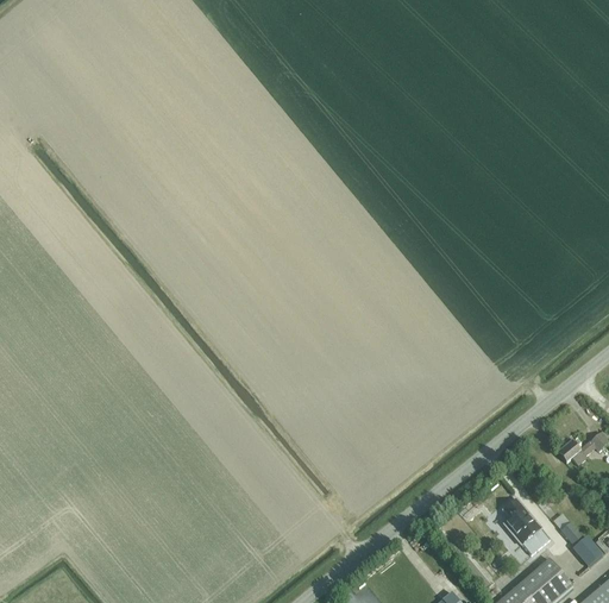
[(572,438),(558,450),(566,460),(571,456),(578,463),(586,456),(585,453),(595,446),(598,450),(601,447),(608,439),(601,429),(581,447),(572,438)]
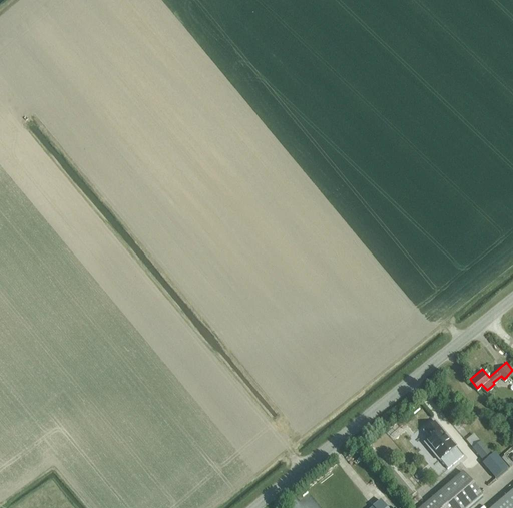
[(425,439),(443,461),(447,465),(463,452),(459,448),(435,419),(425,428),(431,435),(425,439)]
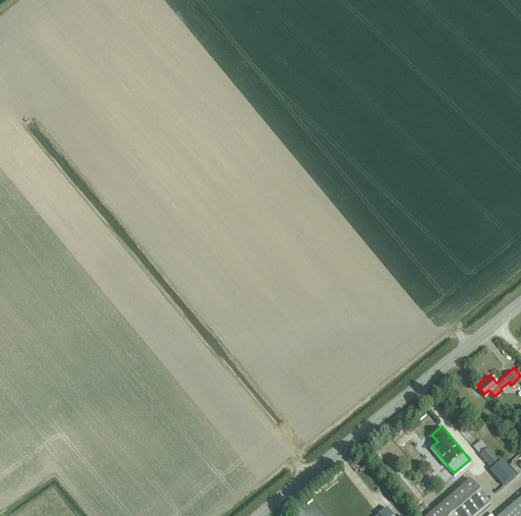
[(491,465),(500,459),(487,445),(479,451),(491,465)]
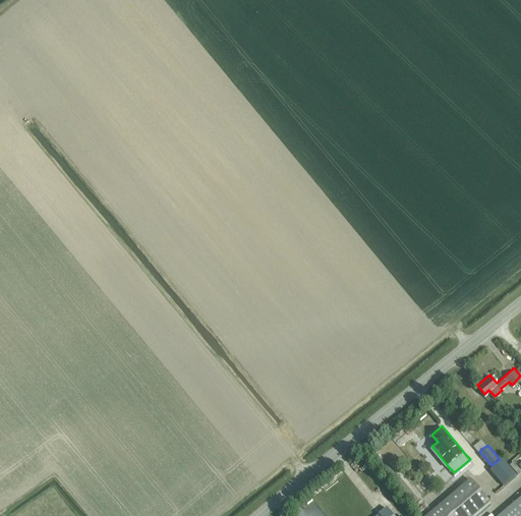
[(516,472),(509,464),(502,457),(490,467),(504,482),(516,472)]
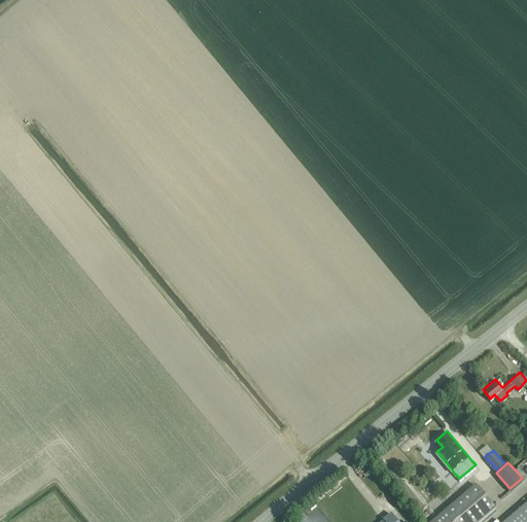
[(426,493),(436,484),(431,478),(421,487),(426,493)]
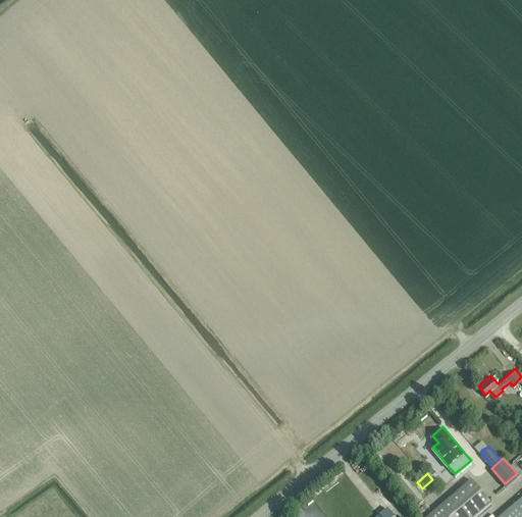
[(471,477),(425,516),(472,516),(491,501),(471,477)]
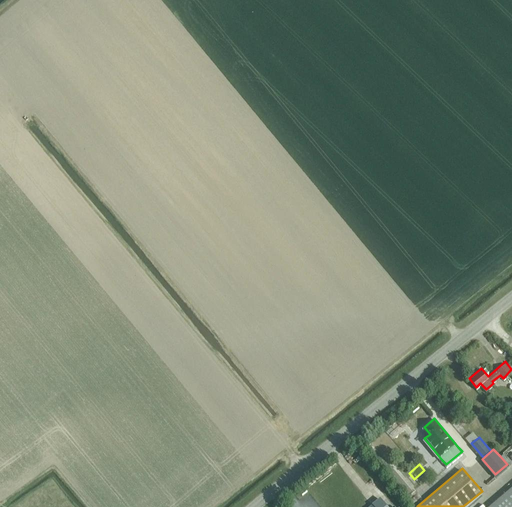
[(511,506),(511,485),(486,506),(511,506)]
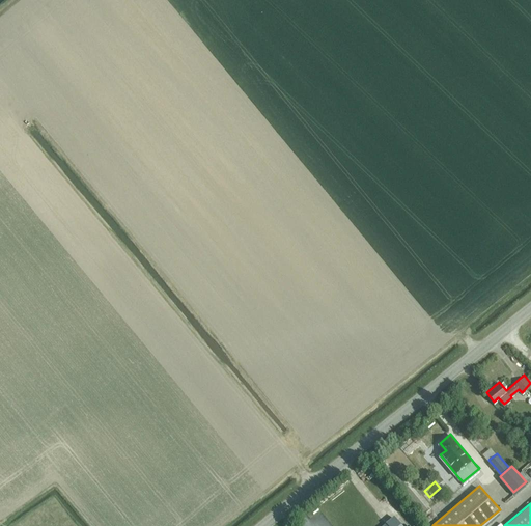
[(402,525),(394,515),(381,525),(402,525)]
